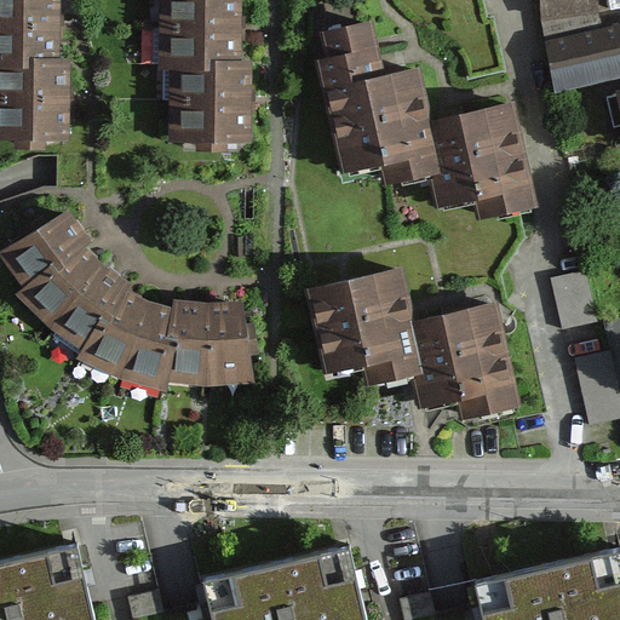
[(0,0),(0,67),(34,68),(34,58),(61,58),(61,0),(0,0)]
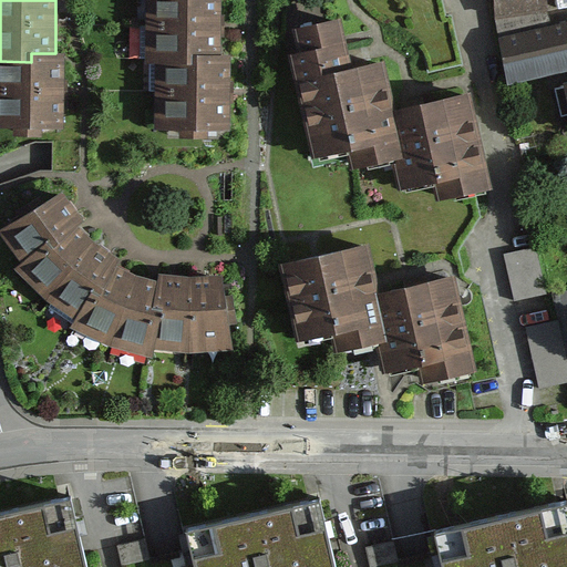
[(146,0),(146,60),(158,60),(192,60),(192,50),(220,51),(220,0),(146,0)]
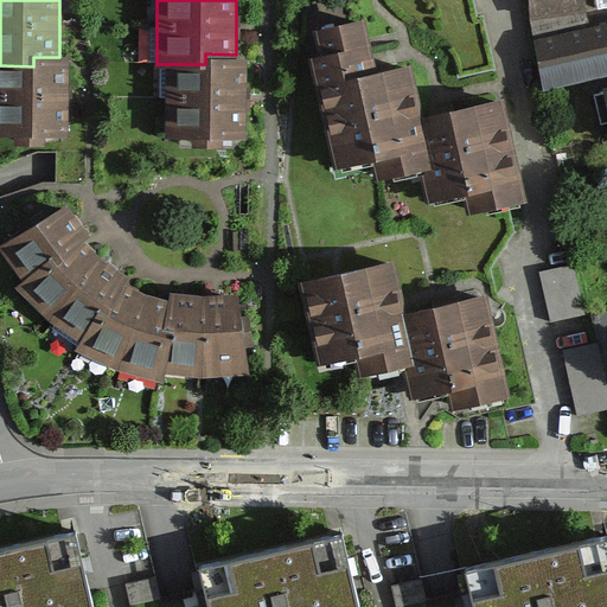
[(528,0),(529,14),(586,7),(585,0),(528,0)]
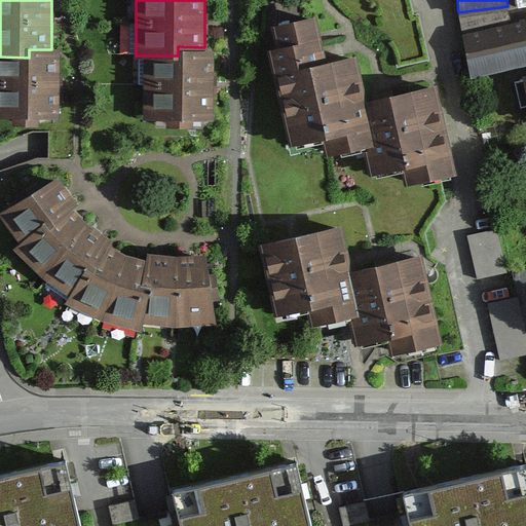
[(474,71),(525,60),(525,69),(525,76),(517,78),(522,102),(525,101),(525,14),(509,19),(508,6),(458,12),(474,71)]
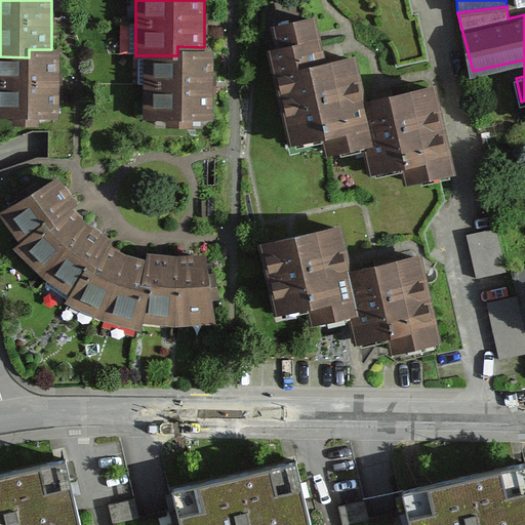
[(331,149),(370,140),(351,52),(321,58),(311,12),(274,21),(280,46),(273,47),(293,142),(328,134),(331,149)]
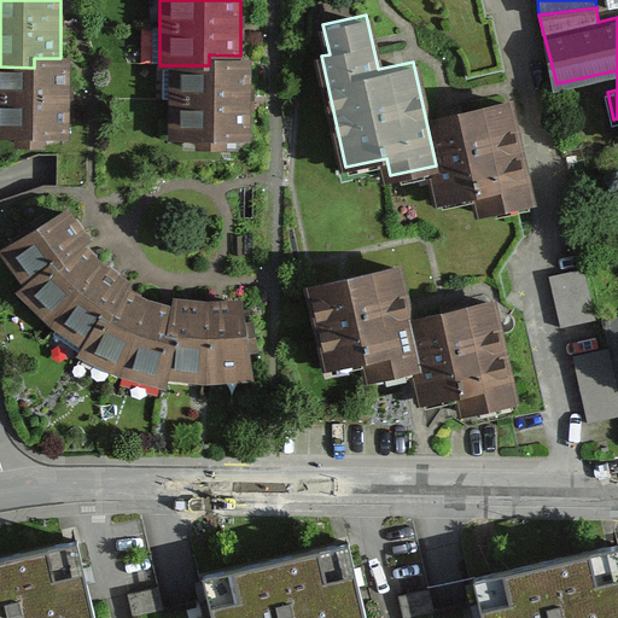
[(209,65),(173,65),(172,143),(194,143),(194,155),(229,156),(229,143),(251,144),(254,56),(240,56),(209,54),(209,65)]
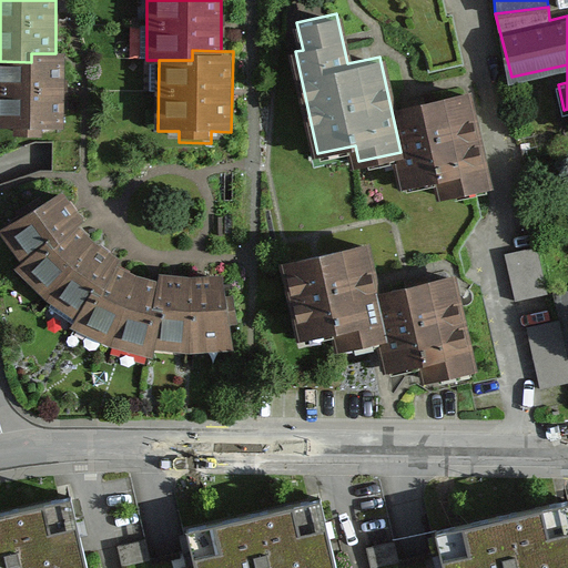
[(31,62),(0,61),(0,127),(13,128),(12,139),(42,140),(43,128),(62,129),(63,53),(56,53),(31,53),(31,62)]
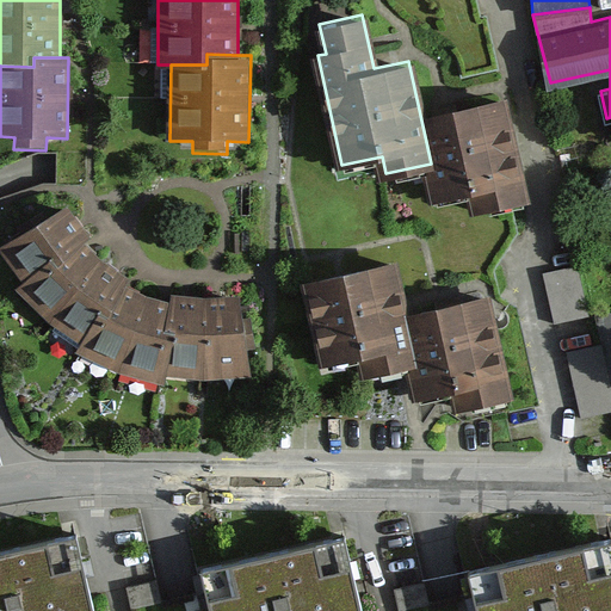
[(476,208),(522,197),(498,94),(421,112),(440,197),(471,190),(476,208)]
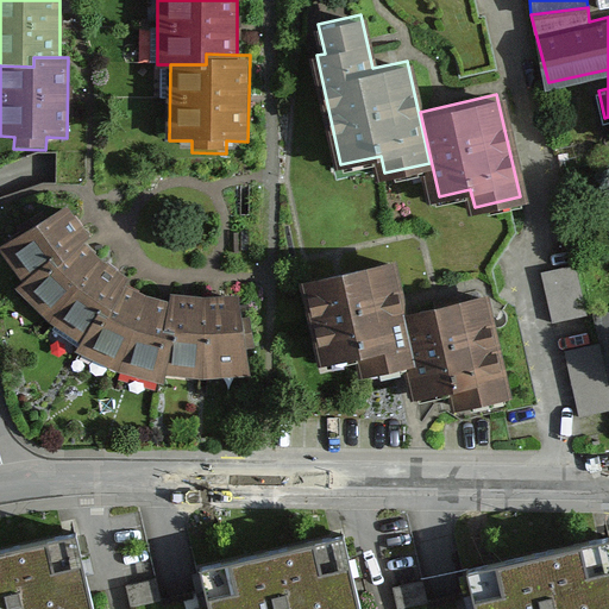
[(205,378),(251,375),(240,295),(207,297),(171,294),(169,303),(146,296),(125,286),(129,277),(85,242),(90,236),(68,207),(0,250),(24,282),(16,289),(50,320),(79,343),(73,353),(120,374),(167,383),(169,375),(205,378)]
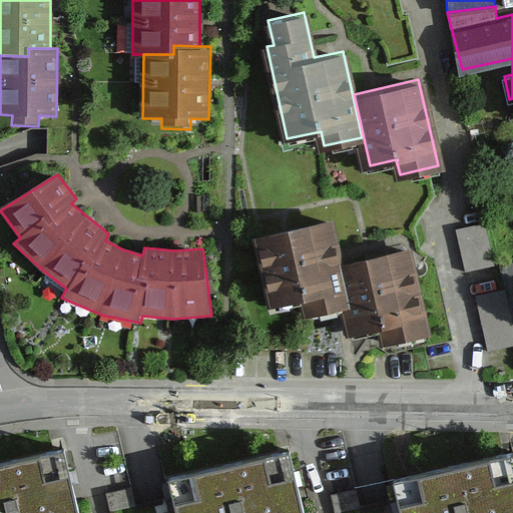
[(456,229),(466,272),(494,265),(484,223),(456,229)]
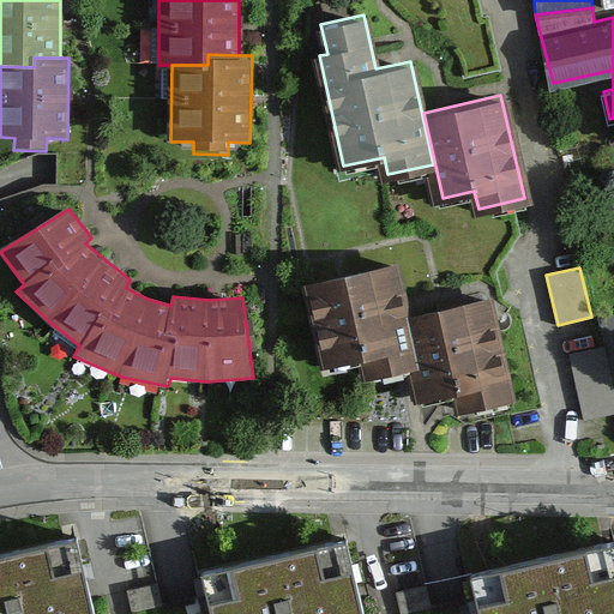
[(366,381),(411,371),(401,324),(387,269),(309,286),(329,371),(361,363),(366,381)]
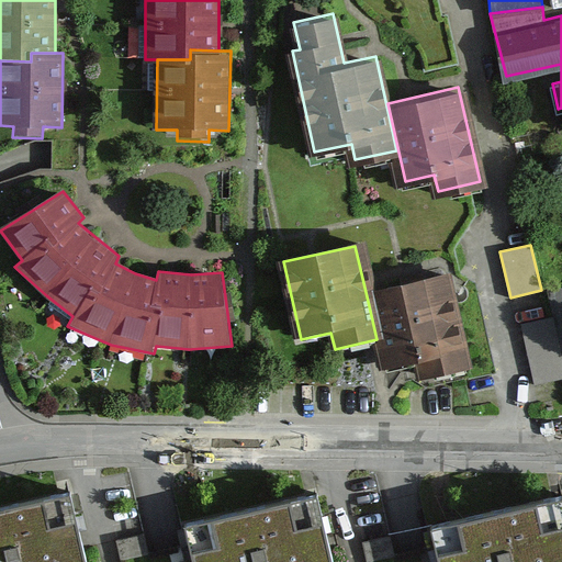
[(416,375),(461,364),(446,279),(367,296),(377,339),(383,366),(413,359),(416,375)]
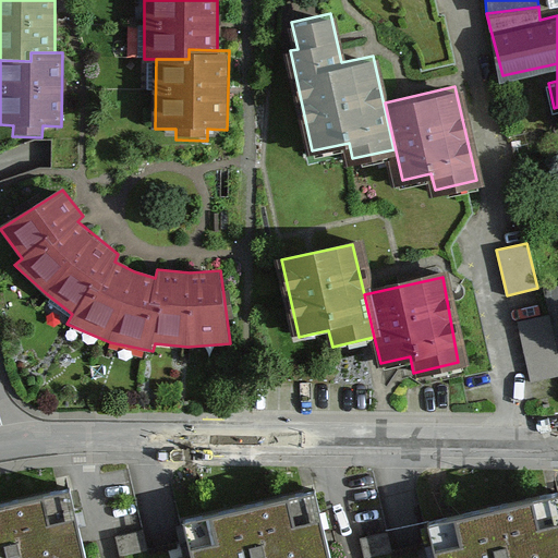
[(518,320),(531,381),(557,375),(557,287),(546,290),(550,313),(518,320)]
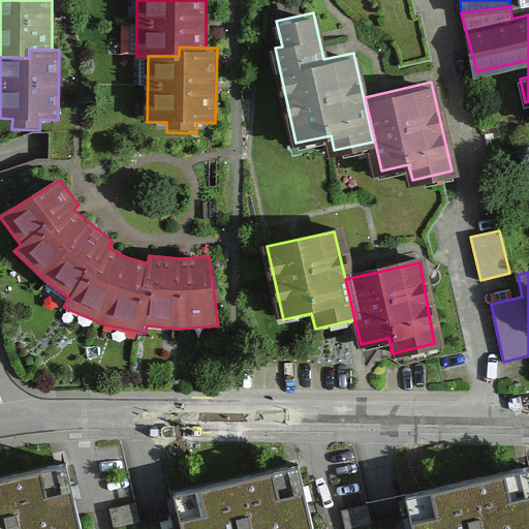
[(528,528),(528,455),(407,485),(417,528),(528,528)]
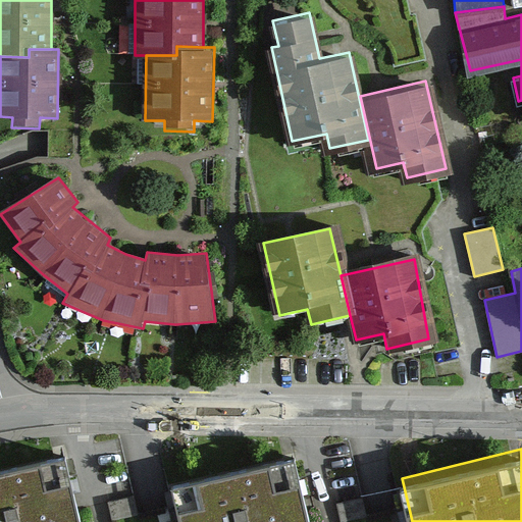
[(66,457),(0,471),(0,521),(81,521),(76,501),(66,457)]
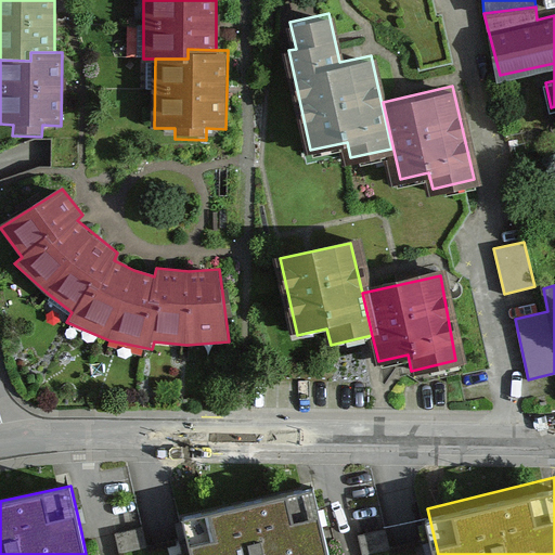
[(314,487),(184,515),(192,554),(328,554),(322,523),(314,487)]
